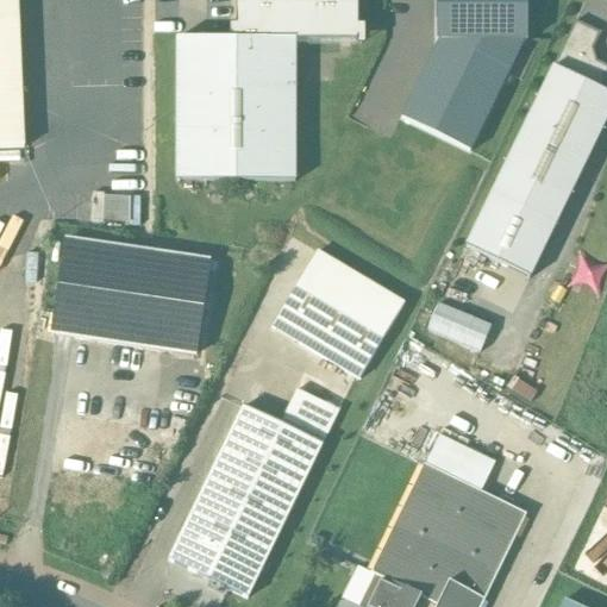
[(0,0),(0,149),(25,149),(20,0),(0,0)]
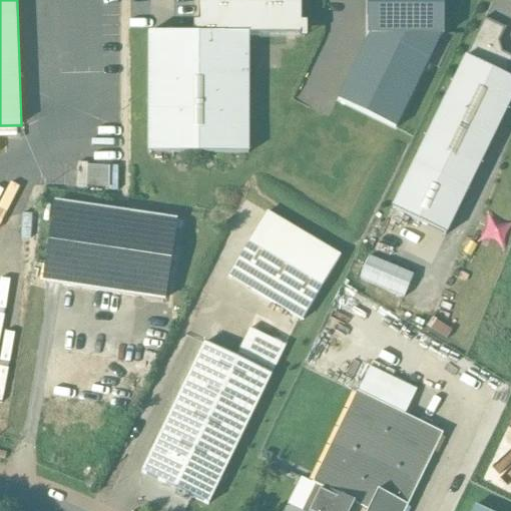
[(194,29),(148,29),(148,152),(251,152),(251,49),(259,49),(259,69),(285,69),(285,47),(298,46),(298,34),(309,34),(309,19),(302,19),(301,2),(305,2),(305,0),(201,0),(202,18),(194,18),(194,29)]
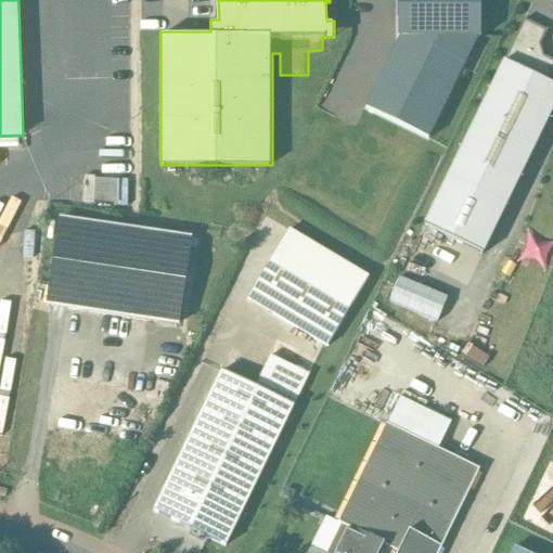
[(394,0),(394,34),(476,35),(475,0),(394,0)]
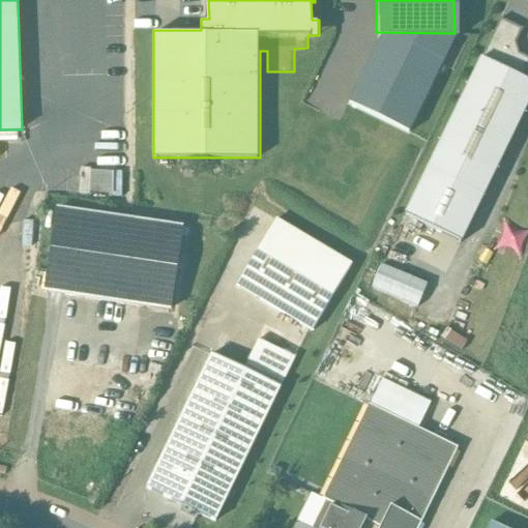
[(527,25),(501,12),(403,209),(461,238),(527,103),(527,76),(524,75),(527,65),(527,53),(517,49),(527,25)]
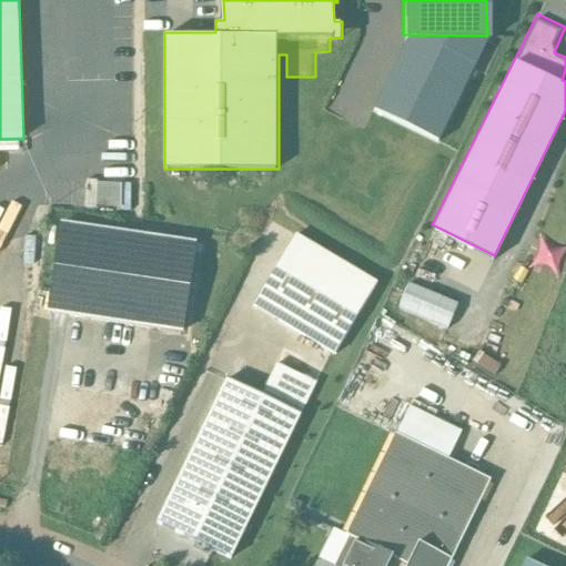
[(487,36),(403,34),(373,107),(437,138),(470,70),(483,44),(487,36)]
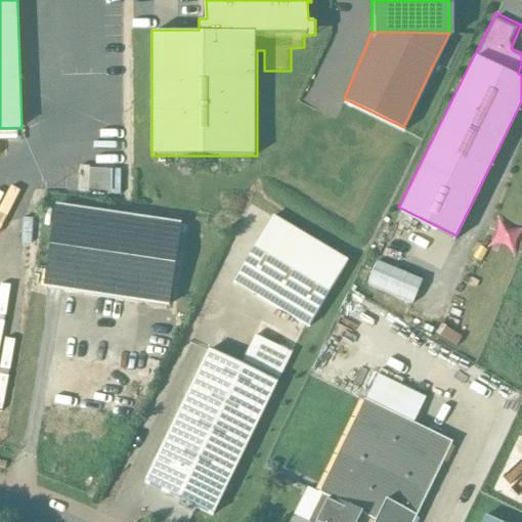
[(457,46),(445,41),(433,64),(444,70),(457,46)]
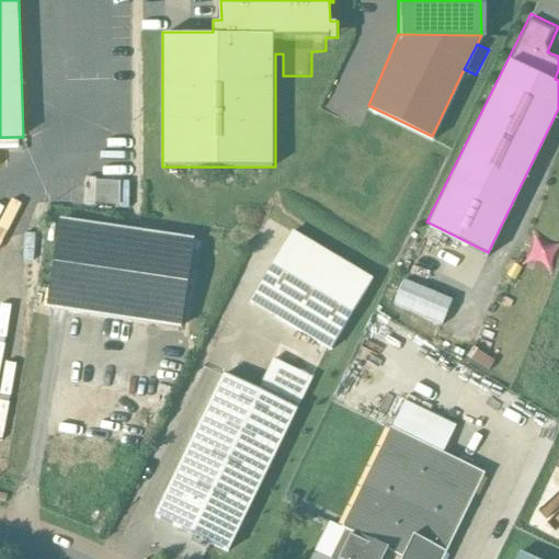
[(197,239),(60,218),(47,308),(183,329),(197,239)]
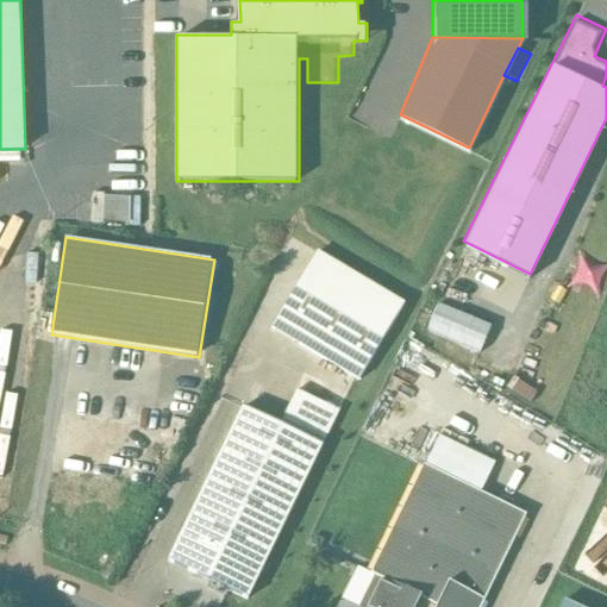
[(410,301),(319,248),(271,326),(313,351),(282,420),(244,404),(167,556),(246,596),(358,376),(364,379),(410,301)]
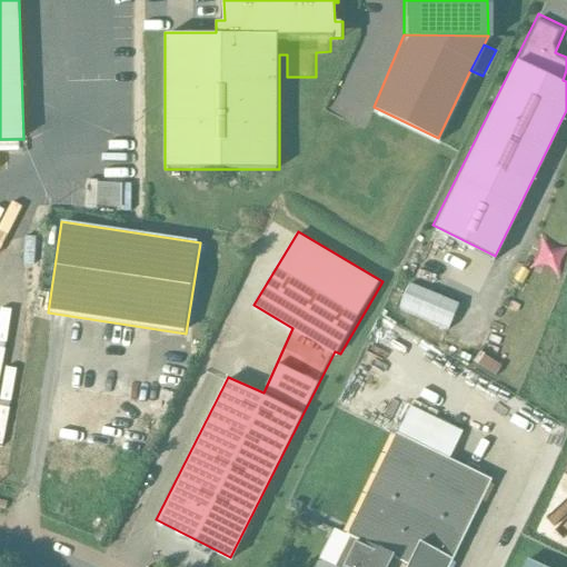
[(340,566),(449,566),(494,478),(397,431),(365,490),(345,537),(354,541),(340,566)]
